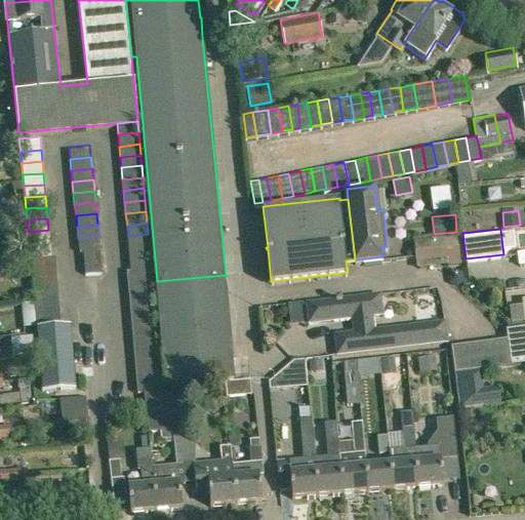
[(513,229),(500,230),(502,246),(515,245),(513,229)]
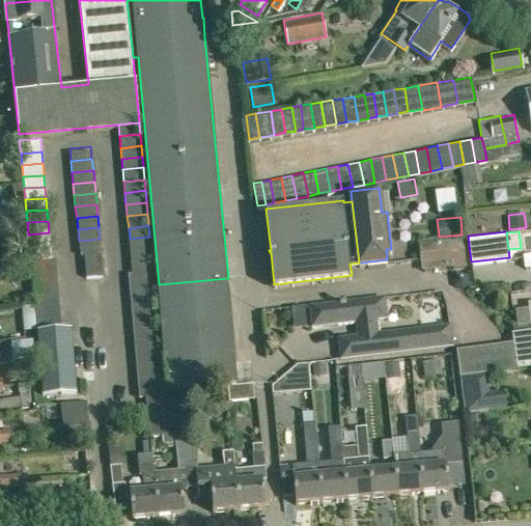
[(29,246),(50,244),(49,232),(28,234),(29,246)]
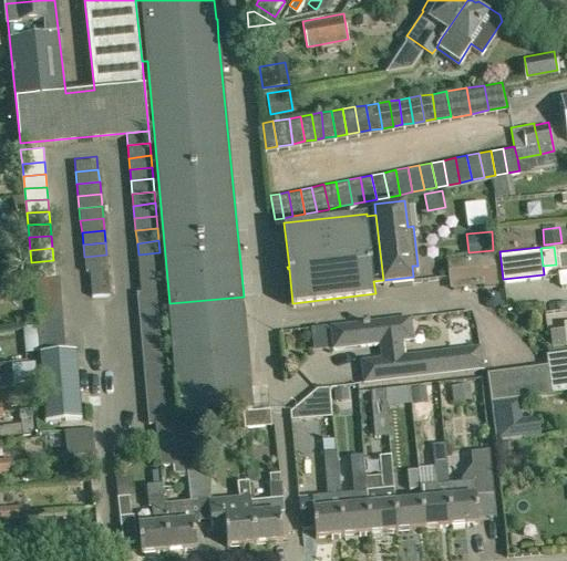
[(161,265),(160,252),(138,255),(140,268),(161,265)]
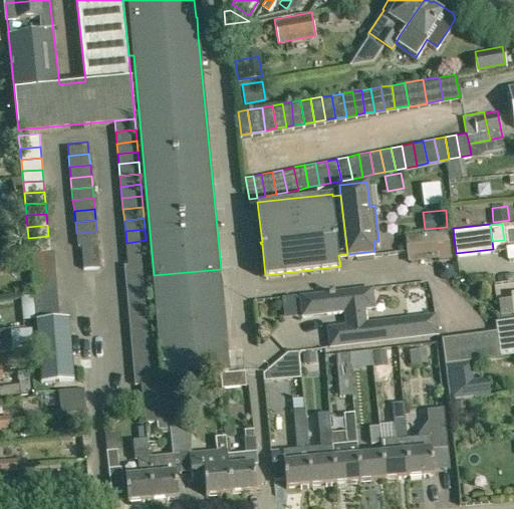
[(407,258),(438,255),(450,254),(448,229),(422,232),(405,234),(407,258)]
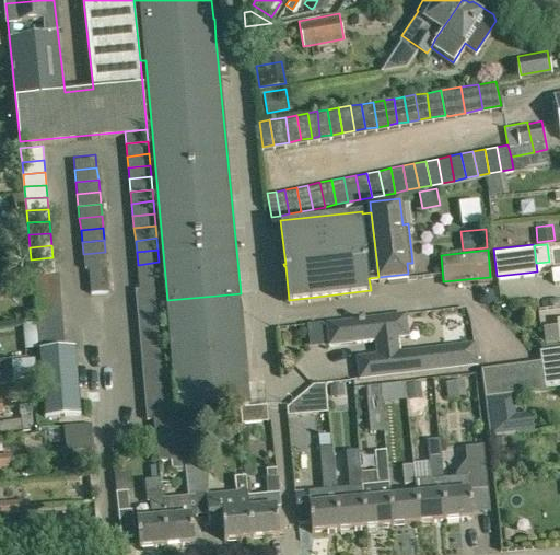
[(84,265),(88,264),(106,262),(105,252),(83,254),(84,265)]
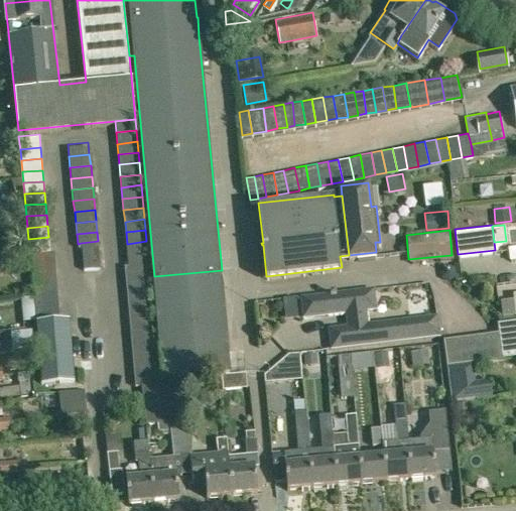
[(28,239),(29,251),(49,250),(48,237),(28,239)]
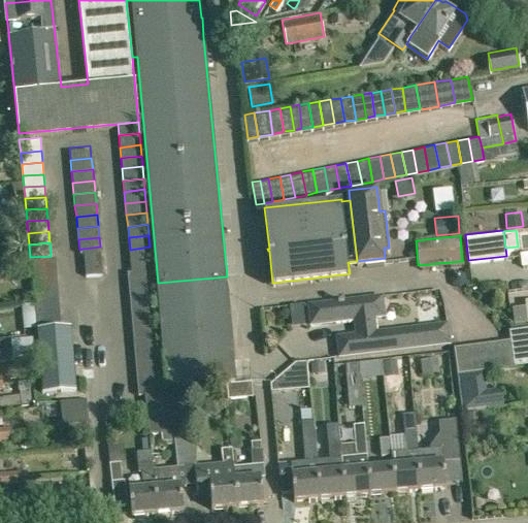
[(102,260),(100,247),(83,249),(85,261),(102,260)]
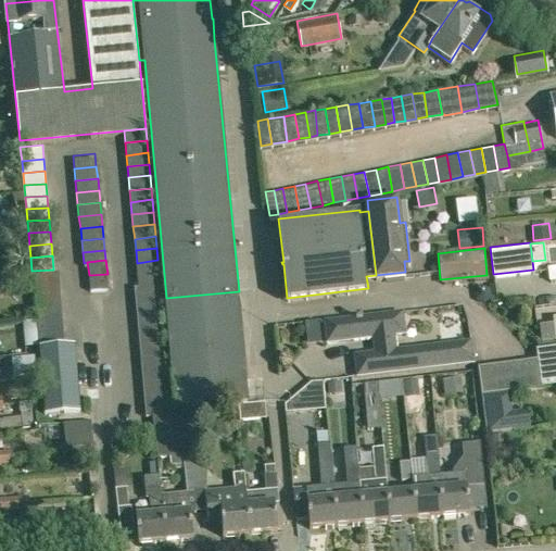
[(159,270),(158,260),(137,263),(137,272),(159,270)]
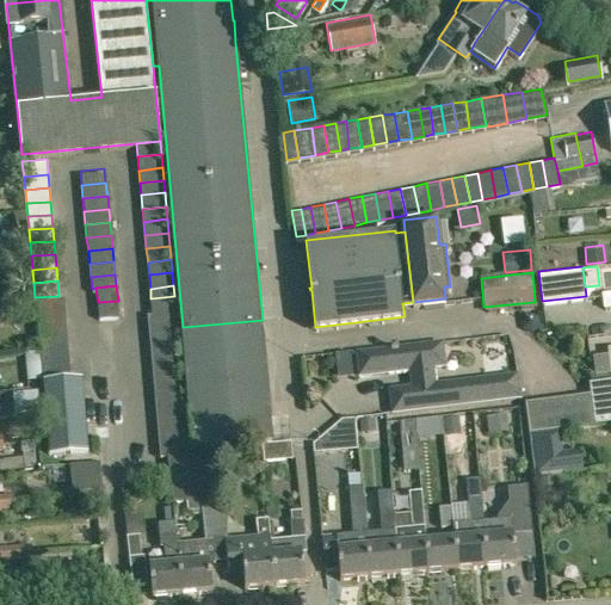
[(35,297),(36,310),(65,308),(63,295),(59,296),(35,297)]
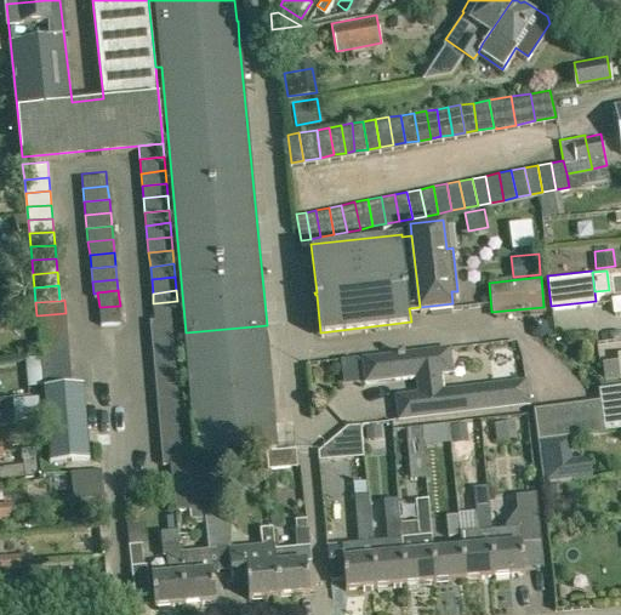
[(153,303),(155,318),(178,315),(177,301),(153,303)]
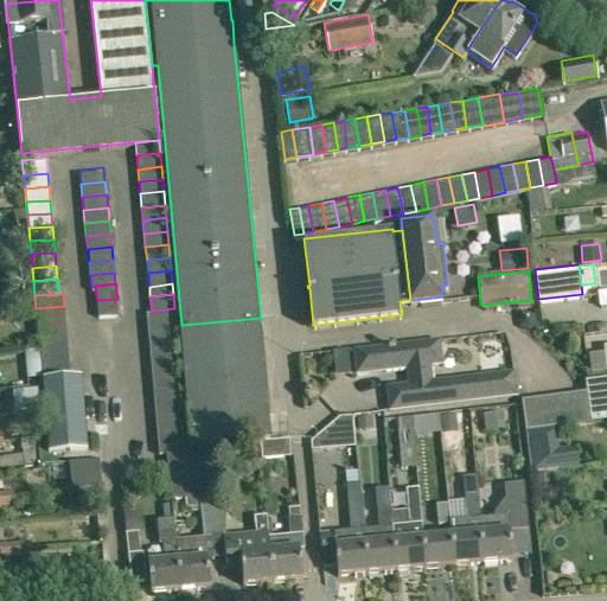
[(117,299),(97,300),(98,313),(119,311),(117,299)]
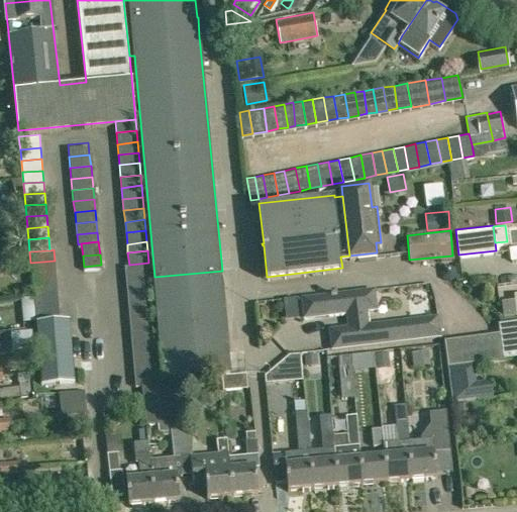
[(56,272),(55,261),(30,263),(31,274),(56,272)]
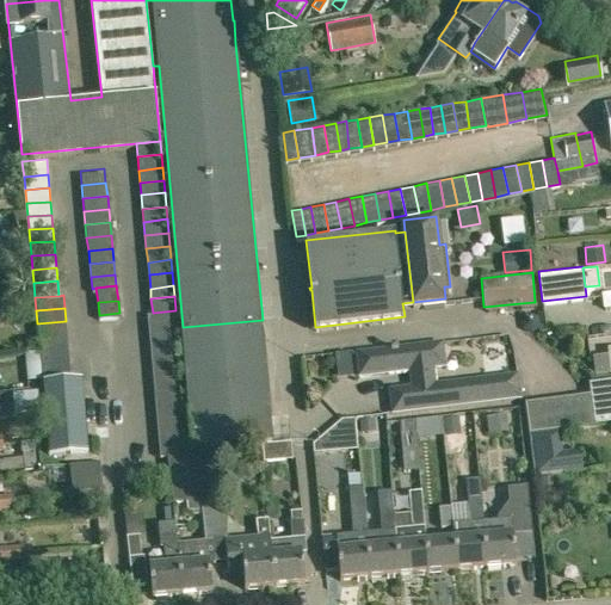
[(177,325),(176,310),(153,313),(147,313),(149,327),(177,325)]
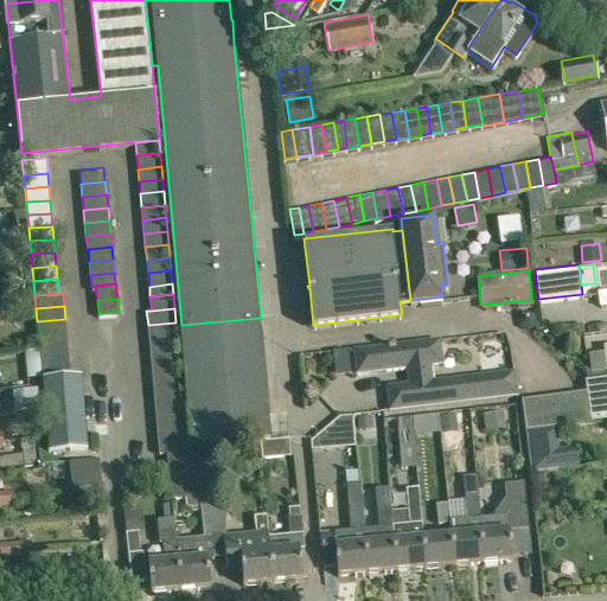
[(272,436),(261,318),(181,325),(193,443),(272,436)]
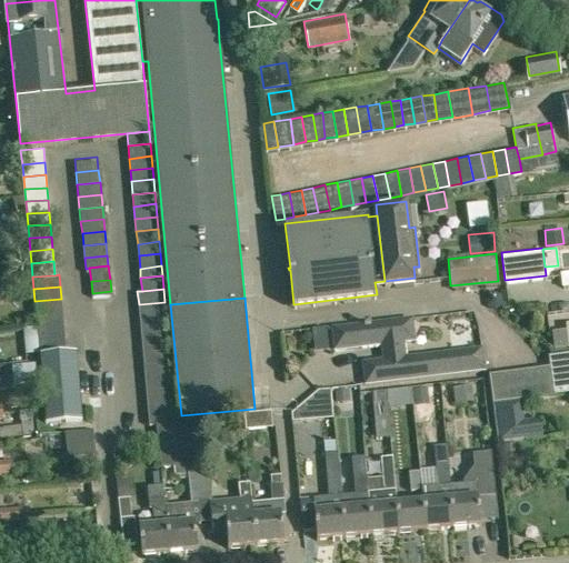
[(35,301),(36,313),(62,311),(61,299),(35,301)]
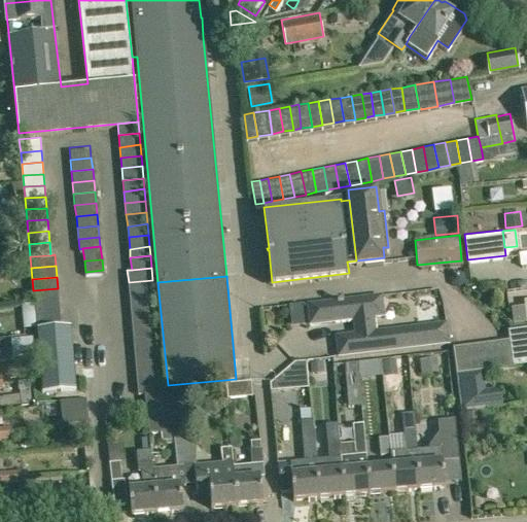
[(152,280),(129,282),(130,294),(153,291),(152,280)]
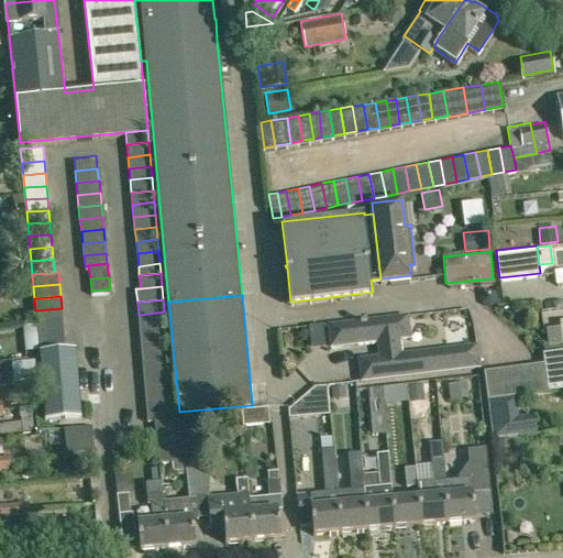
[(36,323),(63,320),(62,308),(35,310),(36,323)]
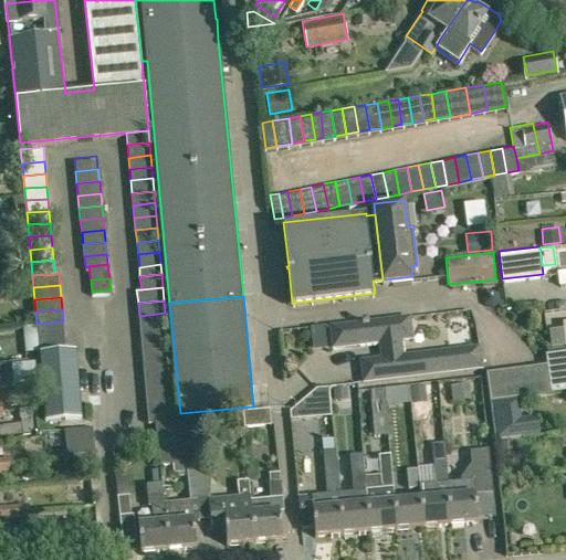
[(166,327),(165,313),(139,316),(140,329),(166,327)]
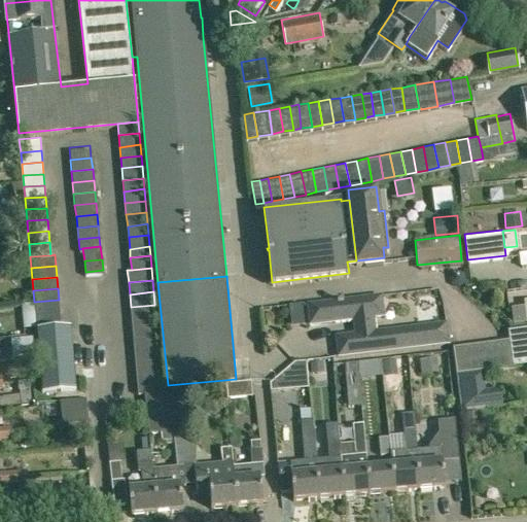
[(337,332),(338,343),(339,352),(448,340),(446,321),(375,329),(374,315),(383,314),(381,292),(308,301),(310,322),(354,317),(355,329),(337,332)]
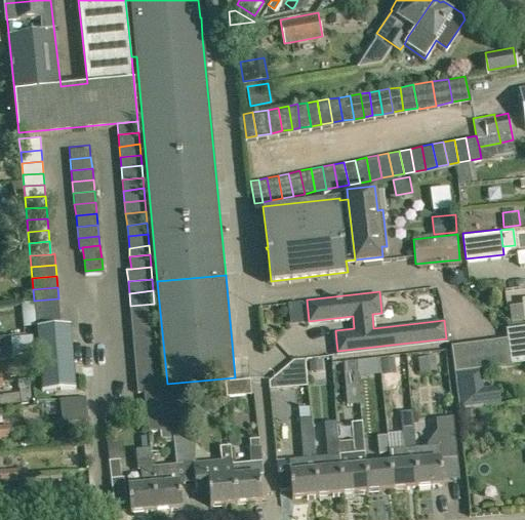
[(34,301),(35,312),(59,310),(58,298),(34,301)]
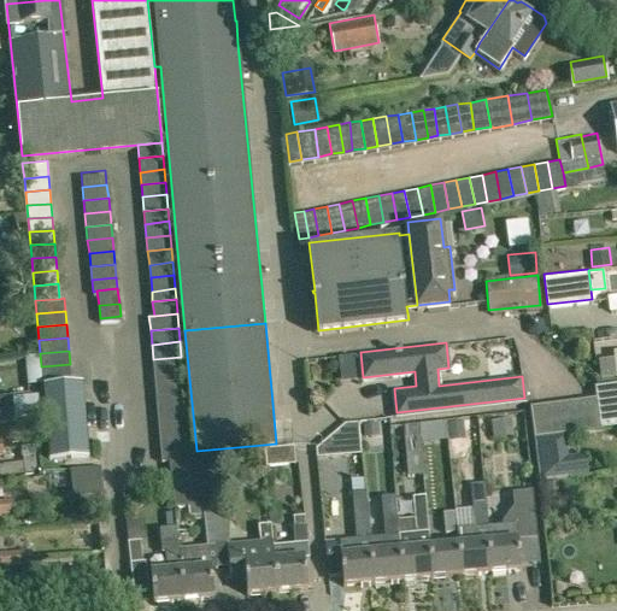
[(613,354),(598,357),(600,376),(616,374),(613,354)]
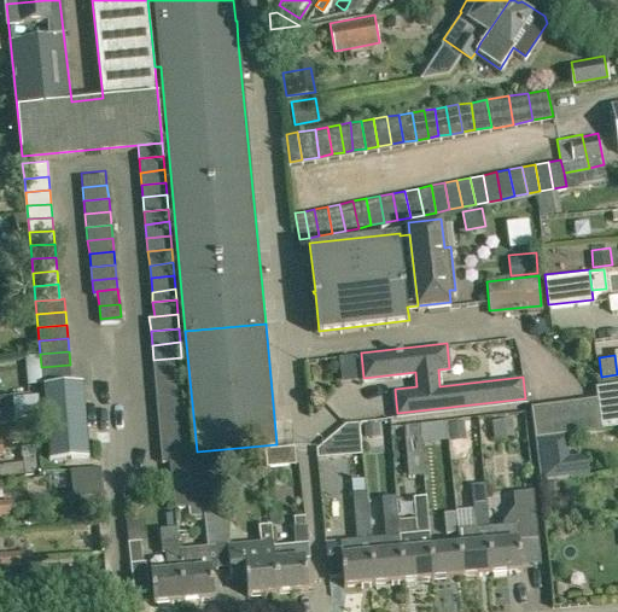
[(182,371),(181,357),(153,360),(155,374),(182,371)]
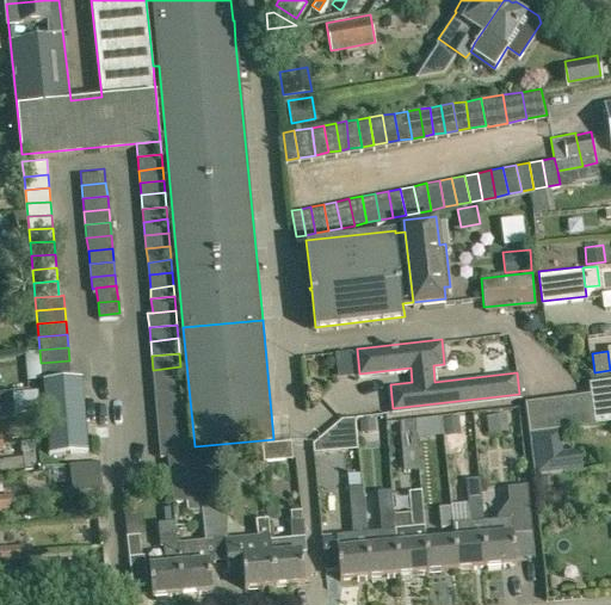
[(71,372),(69,360),(41,363),(42,375),(71,372)]
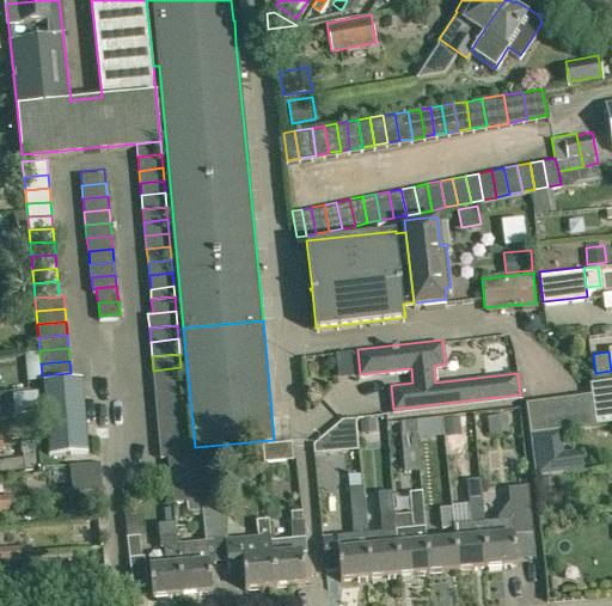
[(181,367),(153,371),(154,384),(183,381),(181,367)]
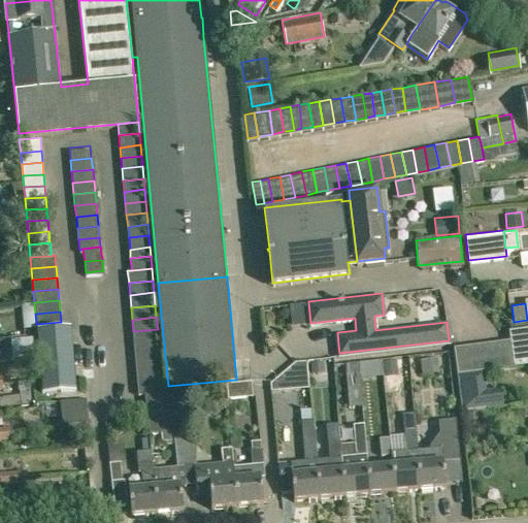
[(70,325),(37,328),(42,391),(76,388),(70,325)]
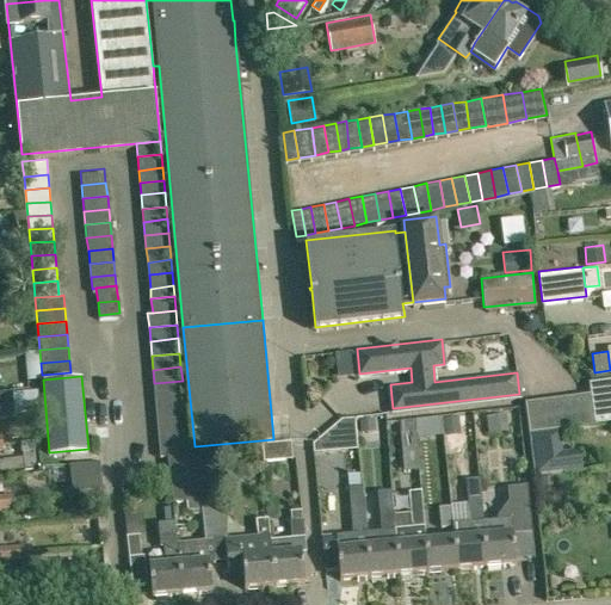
[(610,376),(590,380),(591,390),(596,421),(610,419),(610,376)]
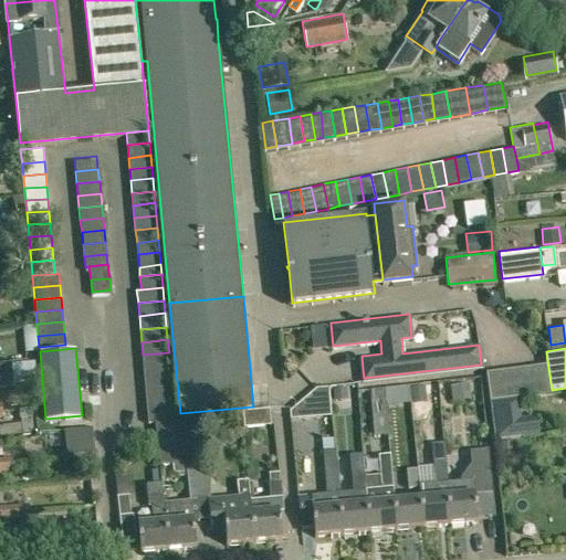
[(170,366),(169,352),(143,355),(144,368),(170,366)]
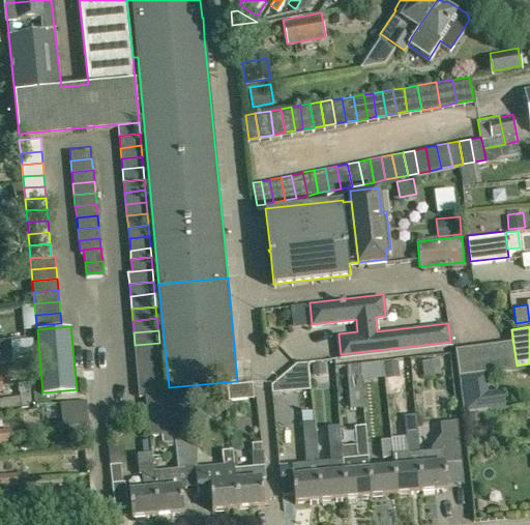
[(28,354),(33,353),(36,353),(34,337),(10,339),(12,355),(28,354)]
